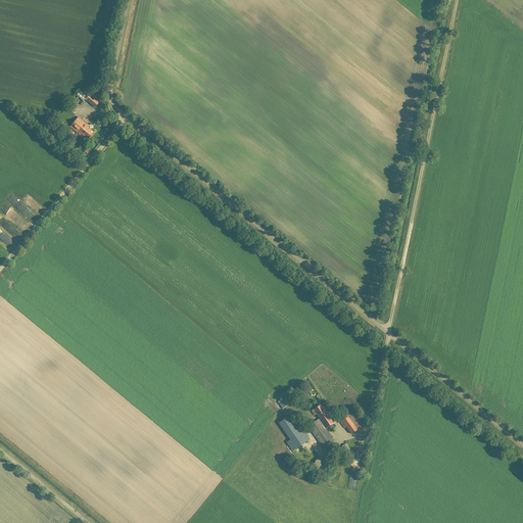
[(77,93),(85,101),(86,100),(95,108),(102,101),(92,91),(87,96),(80,90),(77,93)]
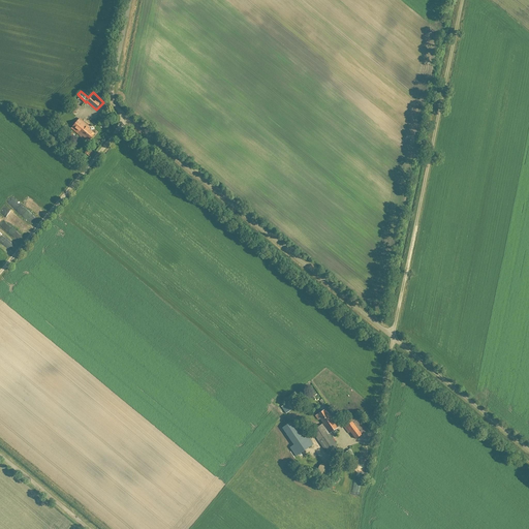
[(71,129),(87,143),(92,136),(87,131),(90,127),(81,120),(71,129)]
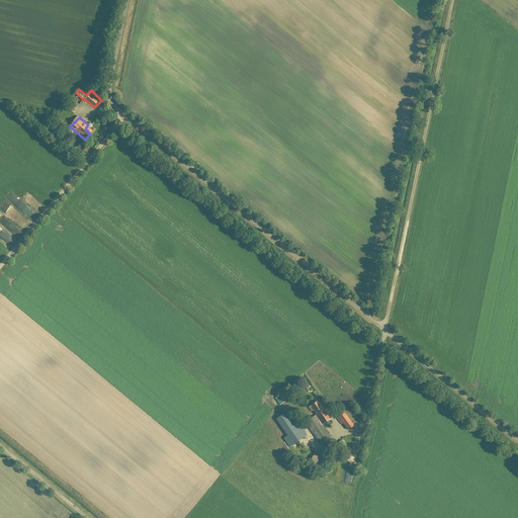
[(285,393),(275,399),(279,405),(289,399),(285,393)]
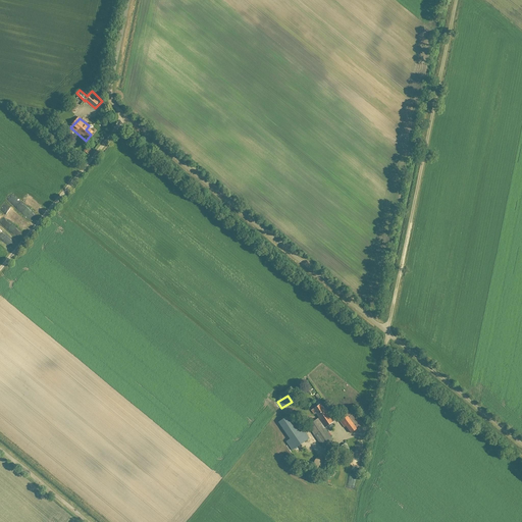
[(332,420),(322,404),(311,411),(314,416),(317,414),(320,418),(308,426),(321,447),(331,439),(323,426),(332,420)]
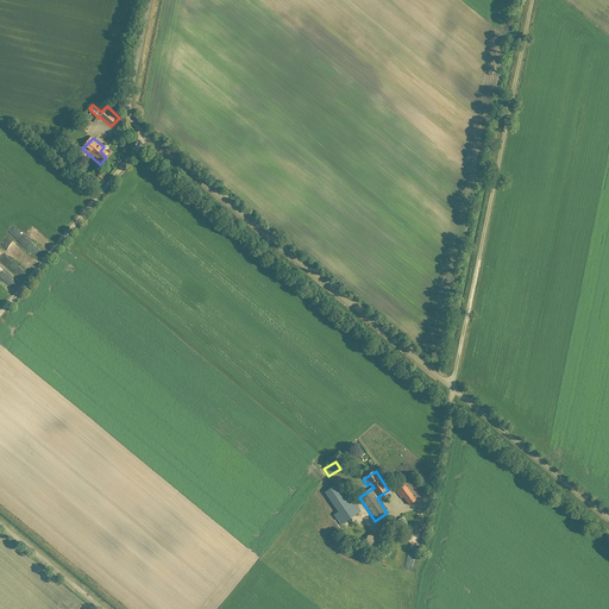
[(422,496),(409,477),(394,488),(401,498),(403,496),(409,504),(422,496)]
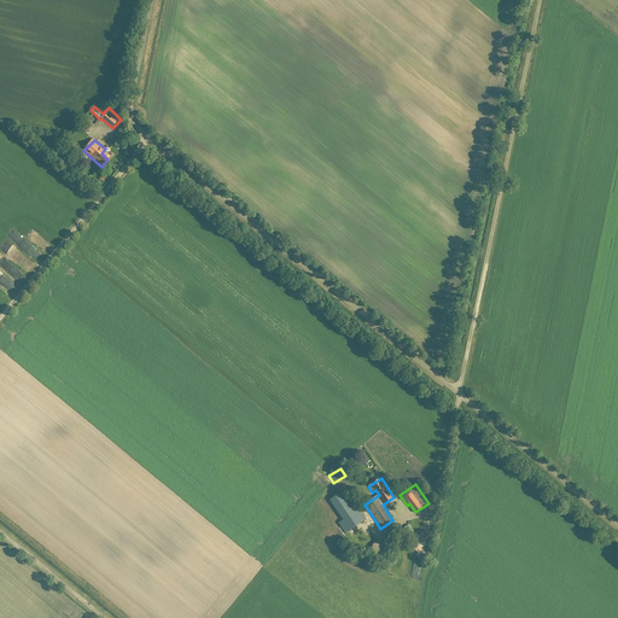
[(342,494),(331,500),(343,520),(339,523),(345,534),(367,520),(361,511),(355,514),(342,494)]
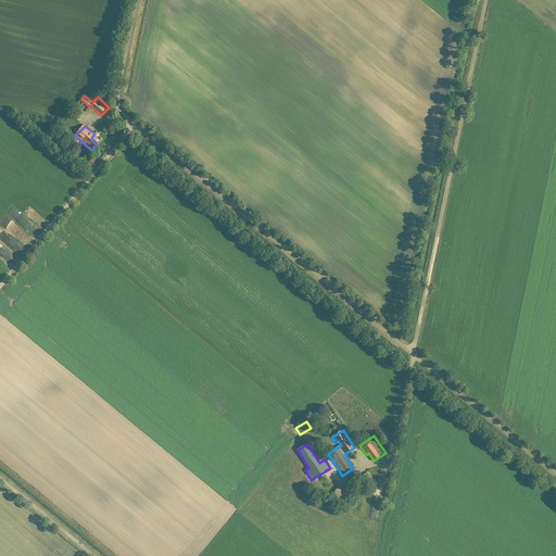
[(350,494),(350,493),(350,491),(350,490),(349,489),(348,488),(346,487),(345,485),(343,485),(342,485),(341,485),(339,485),(338,488),(337,489),(336,490),(336,492),(336,493),(336,494),(336,495),(337,497),(338,498),(339,500),(340,500),(342,500),(343,500),(344,500),(346,500),(349,497),(349,496),(350,495),(350,494)]
